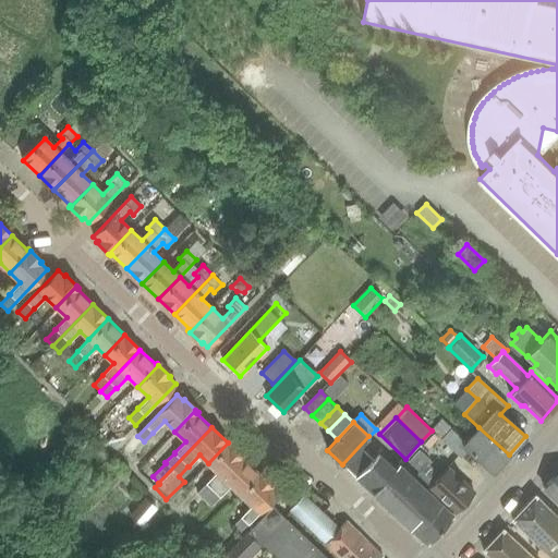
[(493,473),(509,455),(478,427),(465,443),(450,429),(440,439),(460,458),(468,450),(493,473)]
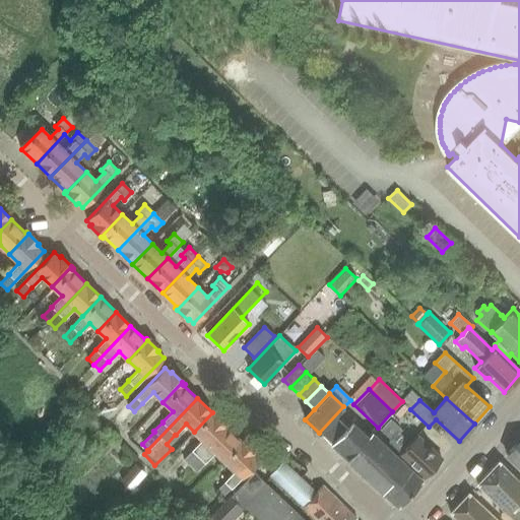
[(192,451),(184,460),(190,465),(226,427),(212,412),(194,432),(202,440),(192,451)]
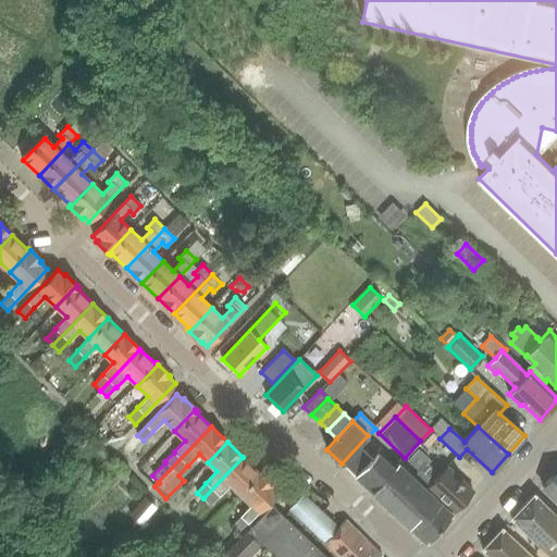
[(355,475),(372,457),(363,449),(346,468),(355,475)]
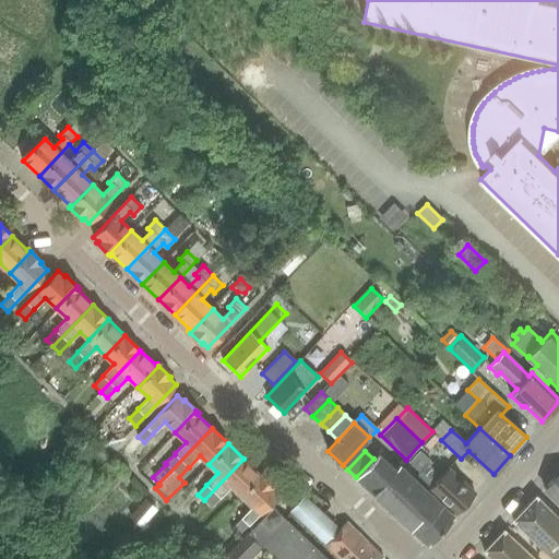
[(456,514),(475,494),(459,478),(458,476),(449,467),(440,476),(428,464),(430,462),(419,452),(409,462),(420,472),(418,475),(430,487),(429,488),(456,514)]
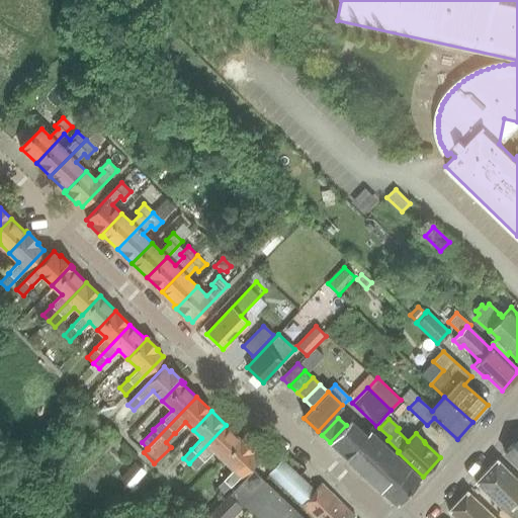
[(330,442),(346,457),(366,435),(350,420),(346,425),(330,442)]
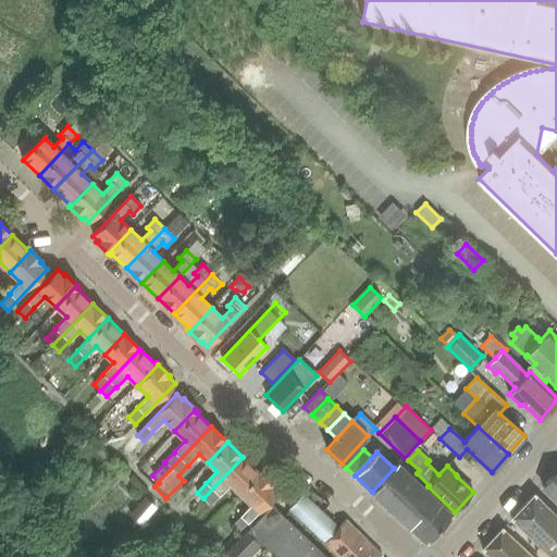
[(243,457),(203,498),(210,505),(219,496),(220,496),(231,484),(240,495),(262,473),(260,471),(259,472),(243,457)]
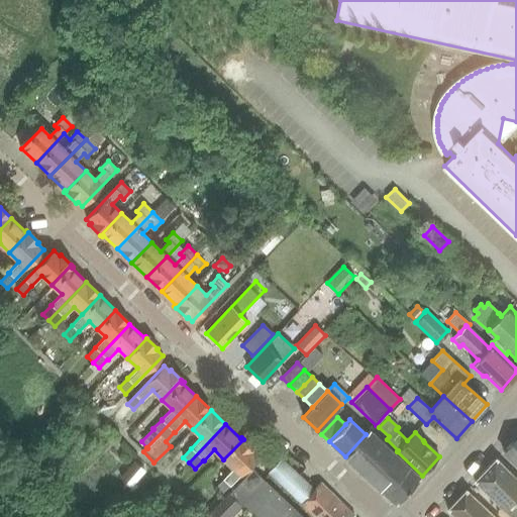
[(345,456),(362,472),(386,445),(369,430),(366,434),(345,456)]
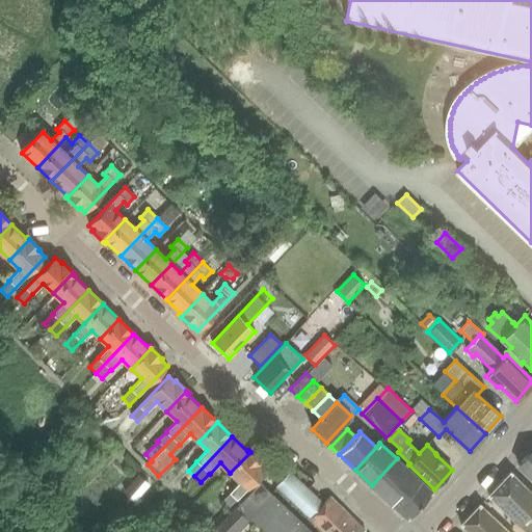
[(531,451),(516,467),(531,480),(531,451)]
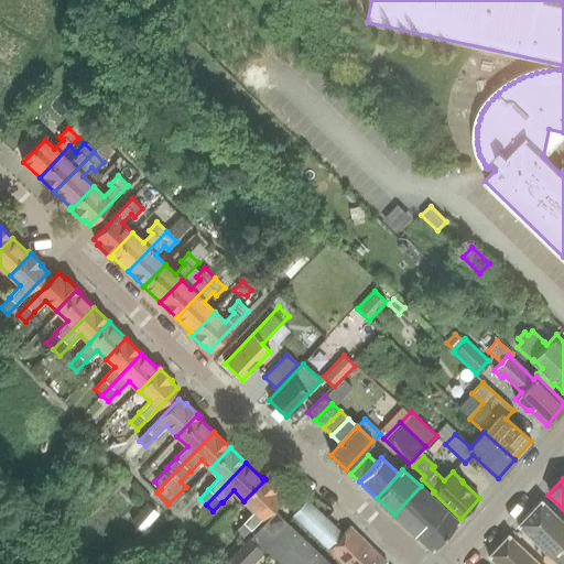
[(275,491),(277,490),(266,479),(243,501),(255,511),(243,522),(243,523),(235,532),(241,539),(282,498),(275,491)]
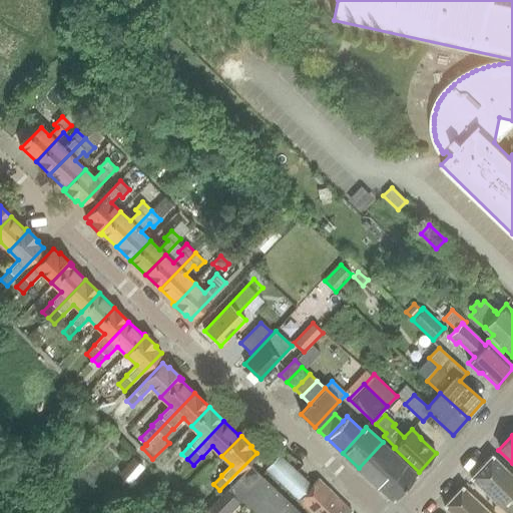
[(359,468),(376,484),(400,458),(383,442),(359,468)]
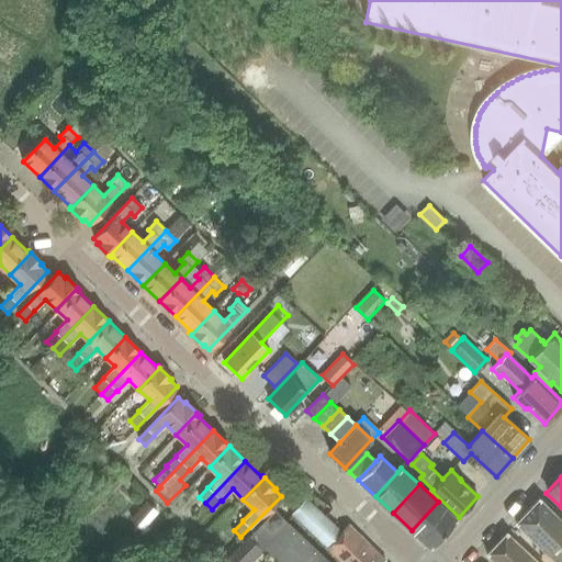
[(383,561),(385,561),(348,525),(341,531),(305,498),(291,514),(318,540),(319,539),(327,548),(327,549),(340,561),(383,561)]
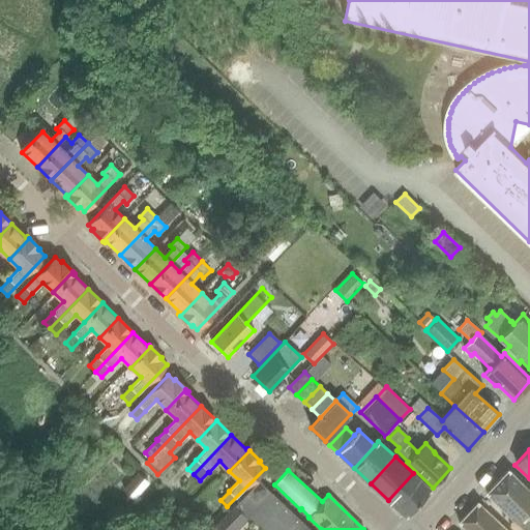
[(486,495),(519,529),(529,529),(529,497),(508,472),(486,495)]
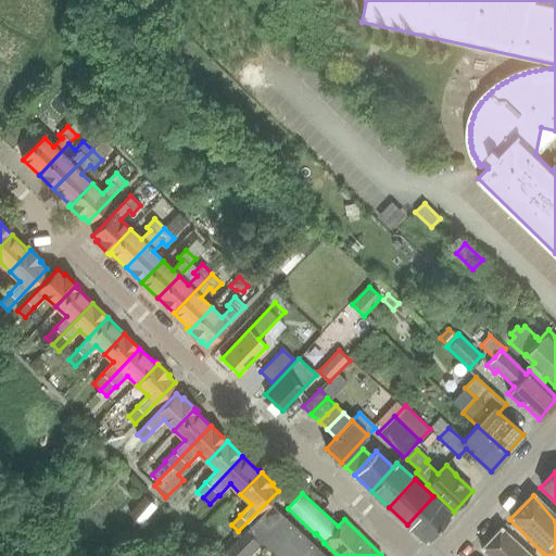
[(426,542),(452,514),(433,496),(407,525),(426,542)]
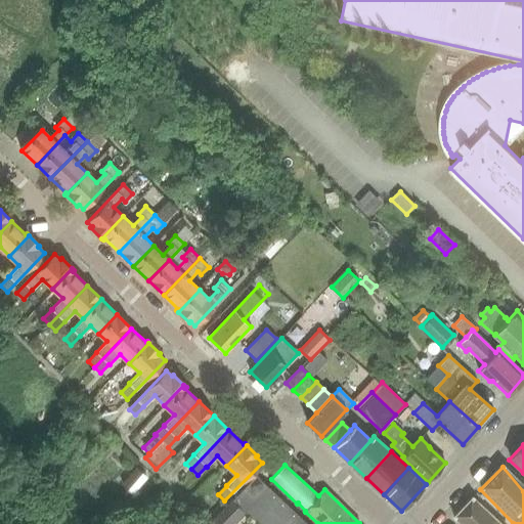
[(136,469),(121,484),(133,495),(147,479),(136,469)]
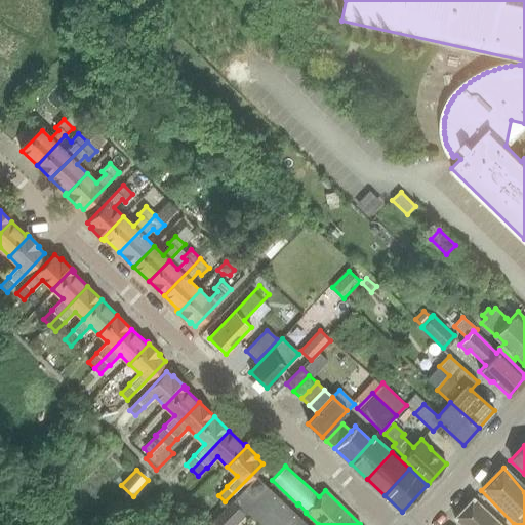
[(307,524),(256,477),(233,500),(258,524),(307,524)]
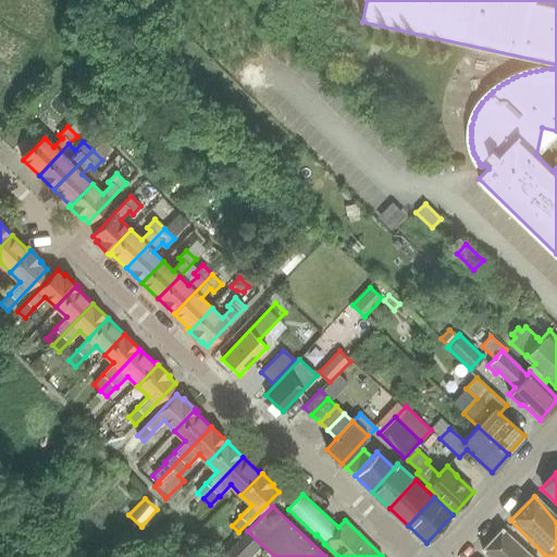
[(527,556),(500,531),(482,552),(486,556),(527,556)]
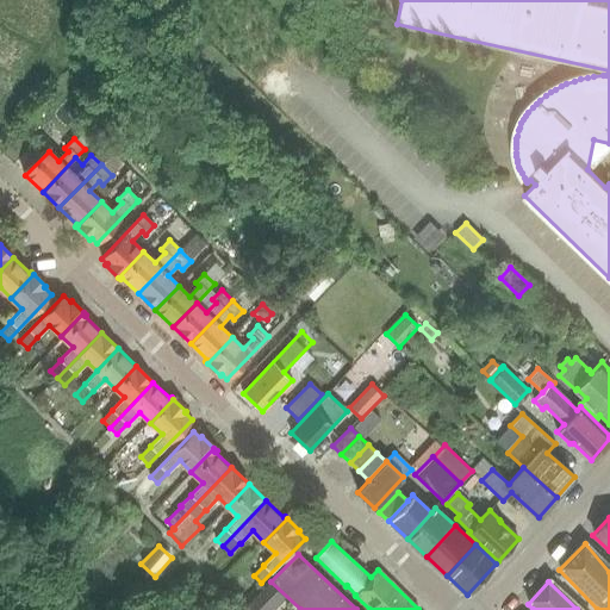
[(244,609),(277,609),(288,598),(272,583),(244,609)]
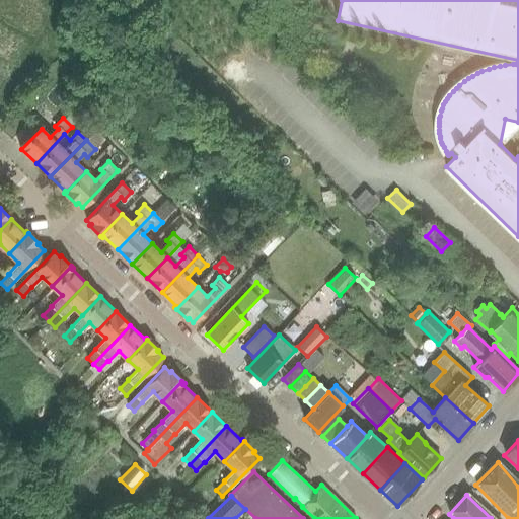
All buildings are outlined.
